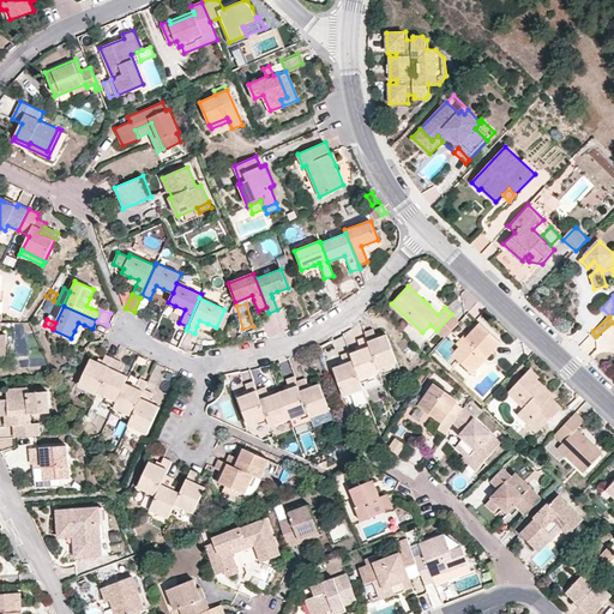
[(2,323),(0,321),(0,356),(10,357),(10,335),(4,335),(2,323)]
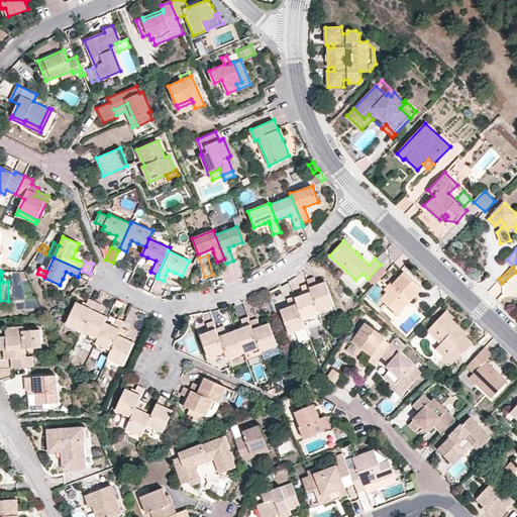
[(415,293),(420,287),(404,272),(392,285),(390,283),(384,290),(387,292),(381,298),(395,312),(408,299),(410,302),(418,294),(415,293)]
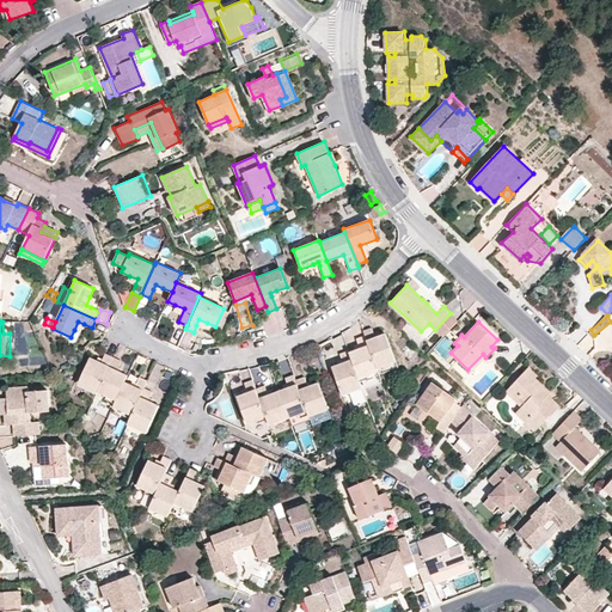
[(365,335),(377,368),(396,361),(385,332),(379,335),(375,336),(374,334),(372,328),(363,330),(365,335)]
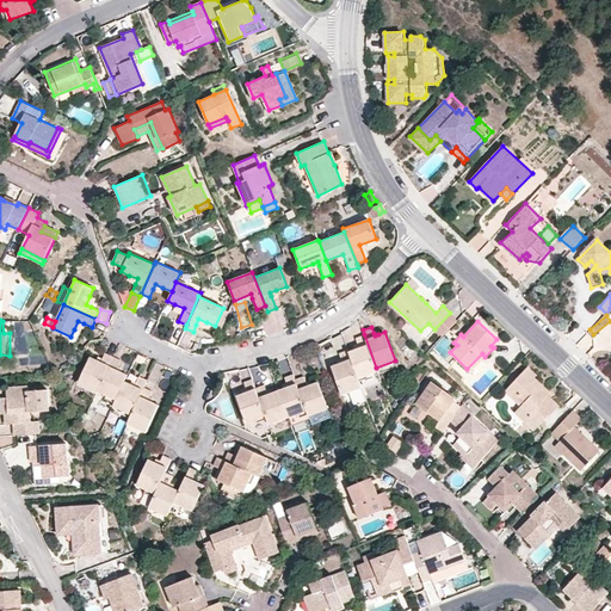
[(359,347),(349,351),(359,380),(378,372),(376,368),(364,334),(356,338),(358,344),(359,347)]
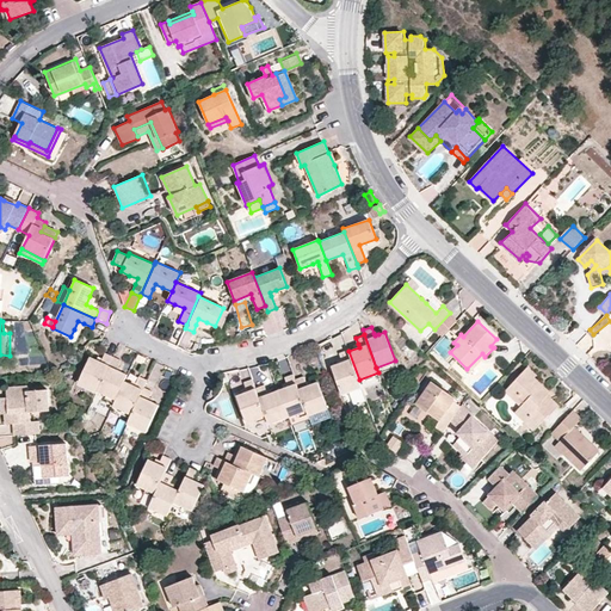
[(347,350),(339,352),(341,358),(343,362),(339,363),(332,366),(343,394),(362,387),(359,380),(349,351),(347,350)]
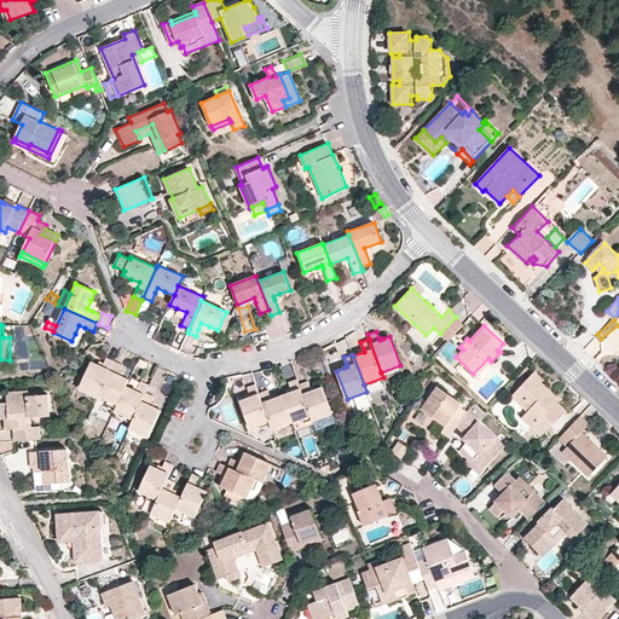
[(91,362),(79,389),(98,399),(98,397),(115,362),(106,358),(103,364),(102,366),(97,365),(91,362)]
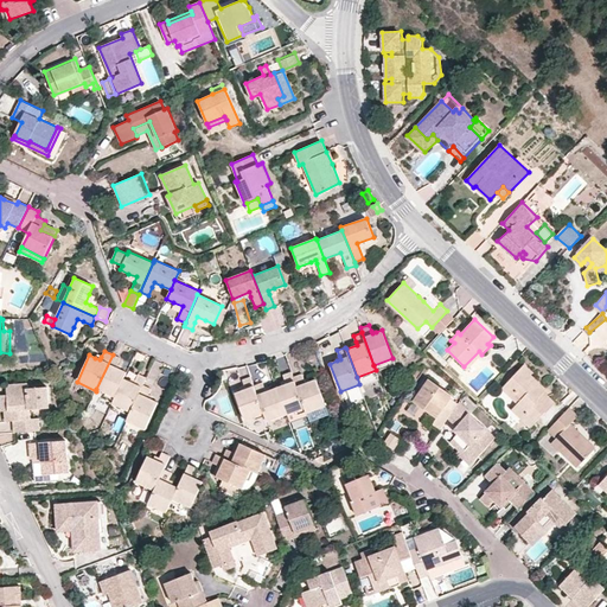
[(479,351),(464,366),(467,369),(481,355),(479,351)]
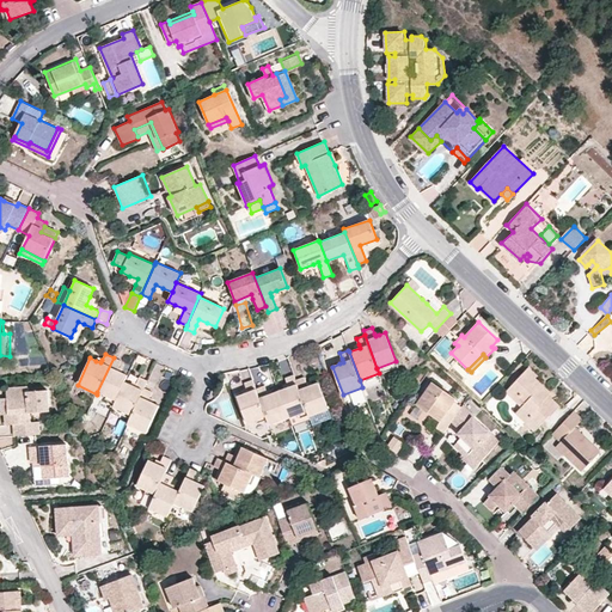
[(114,357),(97,392),(116,401),(124,381),(128,375),(121,372),(117,371),(118,367),(121,361),(114,357)]
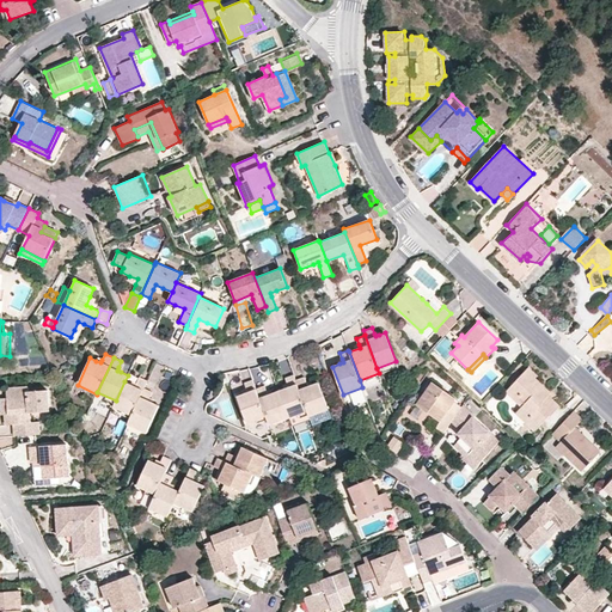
[(545,398),(549,395),(551,392),(536,378),(537,375),(528,367),(506,392),(521,407),(522,407),(531,415),(530,417),(539,426),(550,415),(551,415),(561,405),(554,398),(550,402),(545,398)]
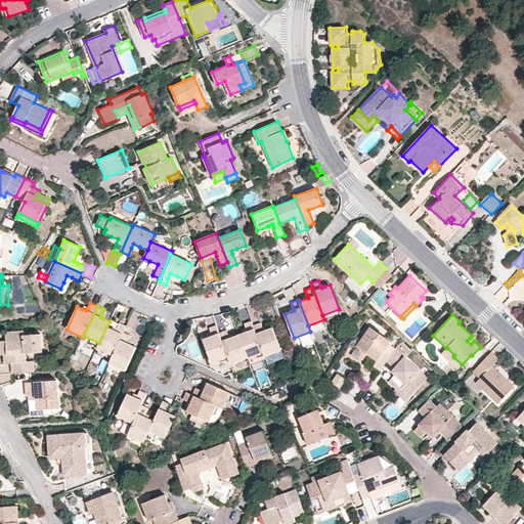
[(238,335),(247,358),(263,352),(253,325),(252,320),(244,323),(246,329),(247,332),(244,333),(238,335)]
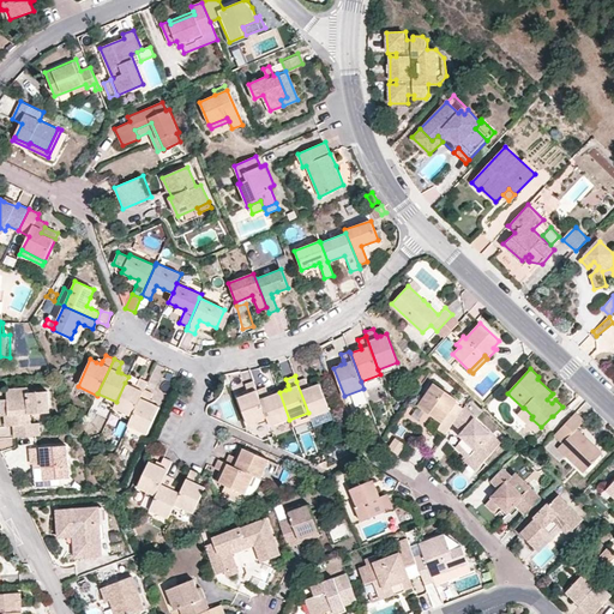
[(306,378),(296,381),(311,417),(330,410),(319,384),(309,387),(308,384),(306,378)]
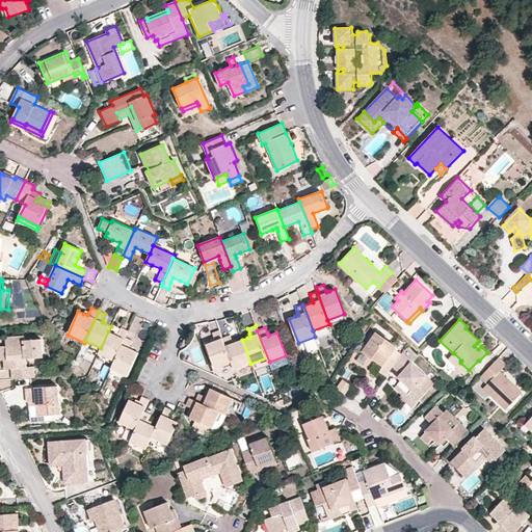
[(121,328),(118,333),(117,336),(114,334),(108,331),(101,348),(98,355),(113,363),(125,338),(128,331),(121,328)]
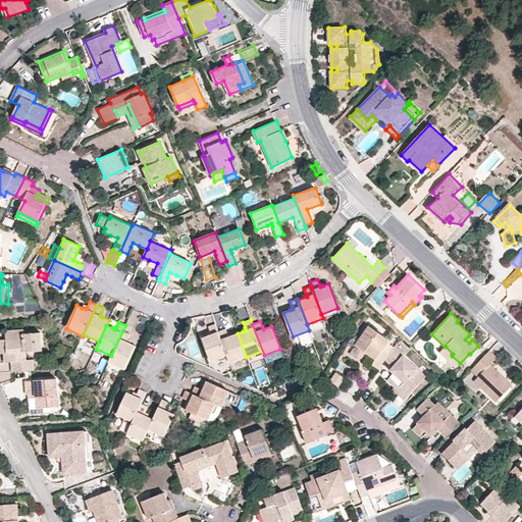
[(208,326),(210,332),(211,334),(208,336),(202,338),(210,361),(226,355),(218,331),(215,323),(208,326)]
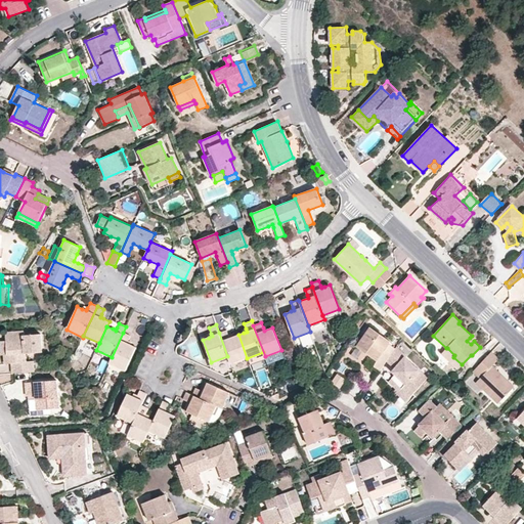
[(379,372),(386,361),(394,348),(387,344),(388,342),(367,326),(353,347),(375,361),(370,366),(379,372)]
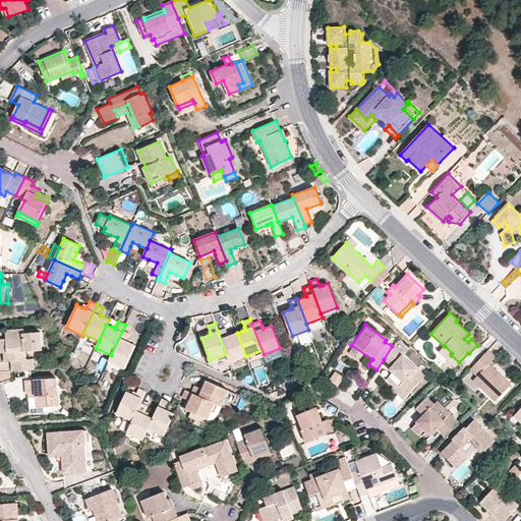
[(225,328),(218,331),(226,354),(229,362),(245,356),(237,333),(231,335),(228,336),(227,333),(225,328)]
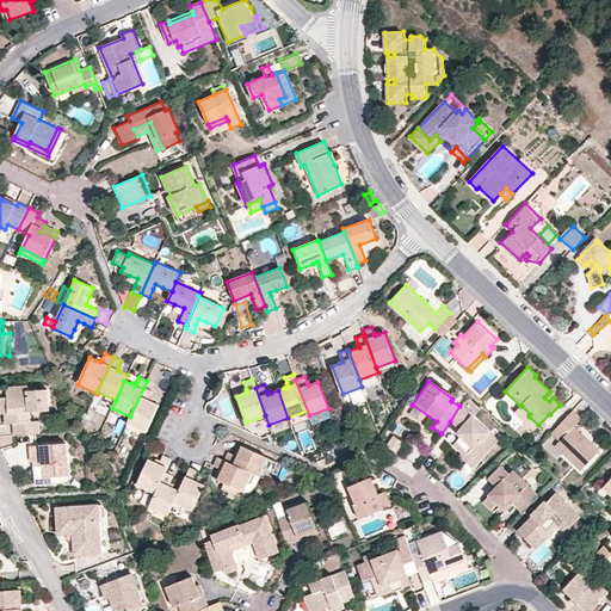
[(7,388),(7,397),(8,413),(4,413),(5,424),(13,424),(14,436),(41,433),(39,421),(31,421),(30,412),(41,412),(39,402),(50,401),(49,390),(29,392),(28,386),(7,388)]
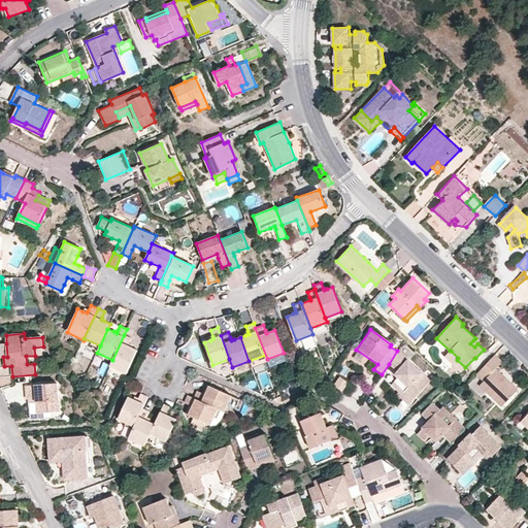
[(112,360),(109,366),(126,373),(137,350),(131,348),(128,345),(129,343),(132,338),(124,335),(112,360)]
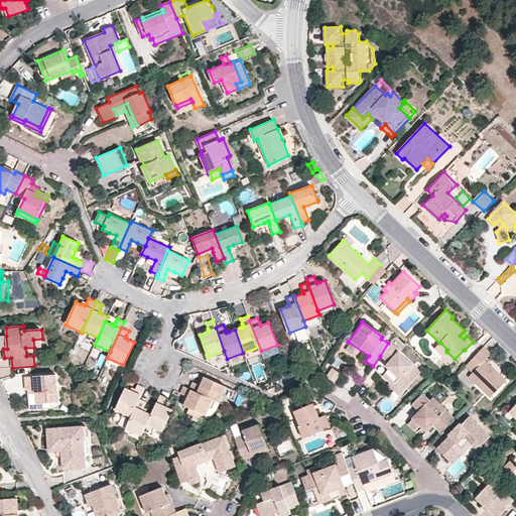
[(42,347),(42,339),(33,340),(34,348),(42,347)]
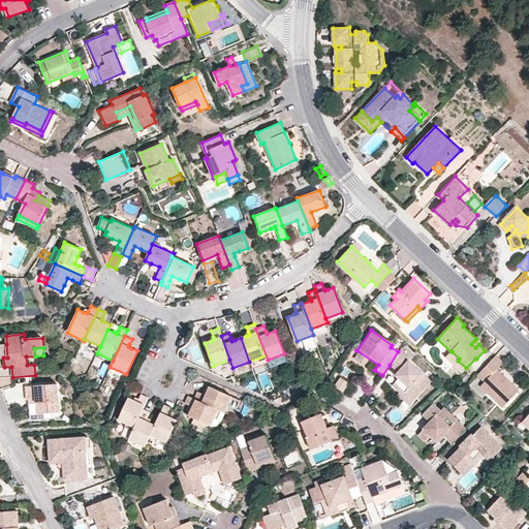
[(400,349),(398,351),(390,365),(397,372),(396,374),(399,377),(395,382),(393,384),(400,392),(406,397),(409,394),(414,399),(432,380),(418,368),(417,368),(408,361),(409,360),(400,349)]
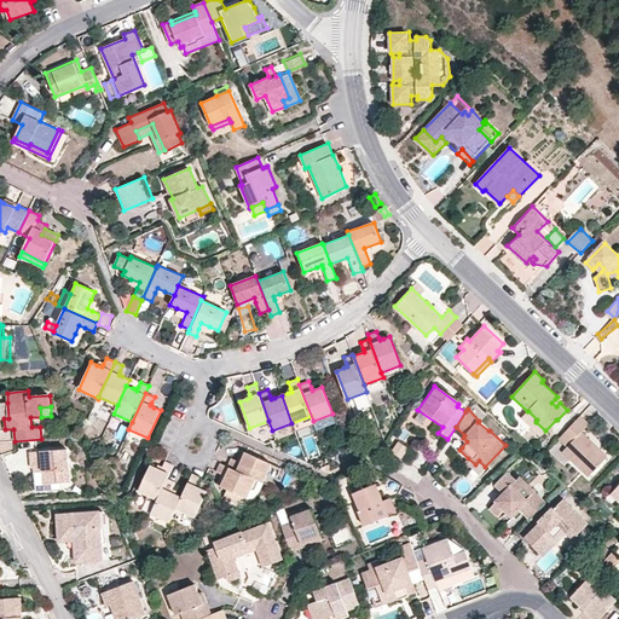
[(528,411),(527,411),(521,418),(541,435),(545,431),(536,422),(537,420),(528,411)]
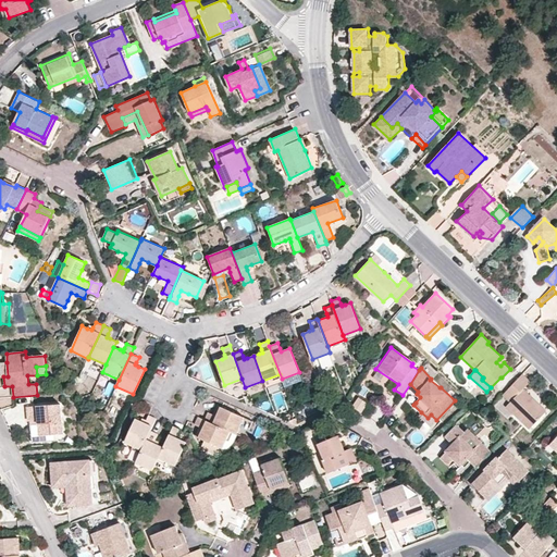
[(522,373),(503,395),(510,401),(506,406),(530,429),(547,411),(523,390),(531,382),(522,373)]
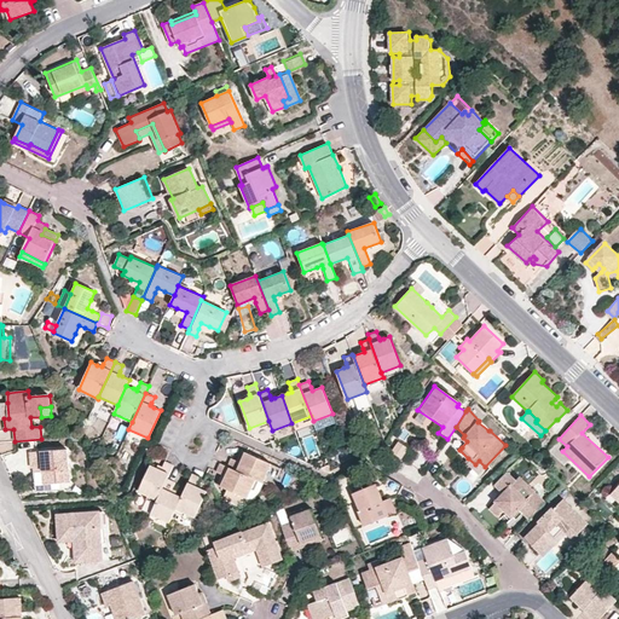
[(148,438),(128,429),(126,434),(146,443),(148,438)]
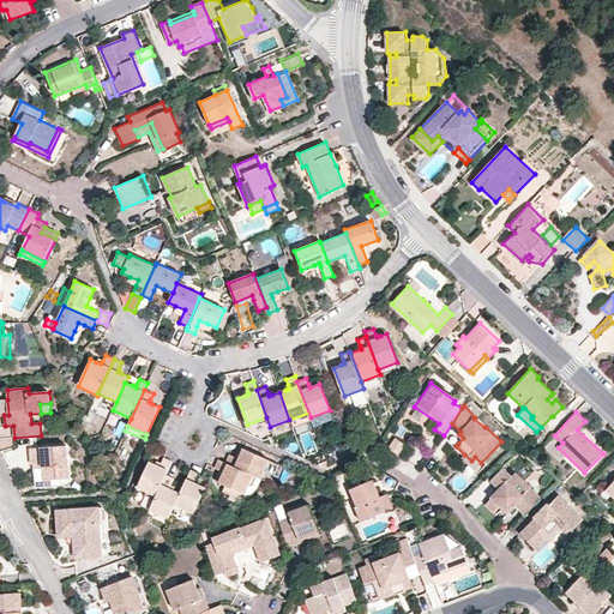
[(463,438),(459,434),(453,440),(458,444),(463,438)]
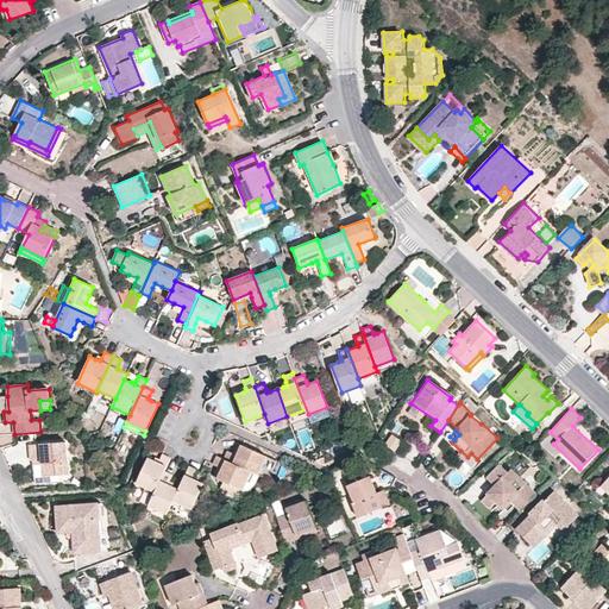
[(389,437),(383,445),(394,452),(400,444),(389,437)]
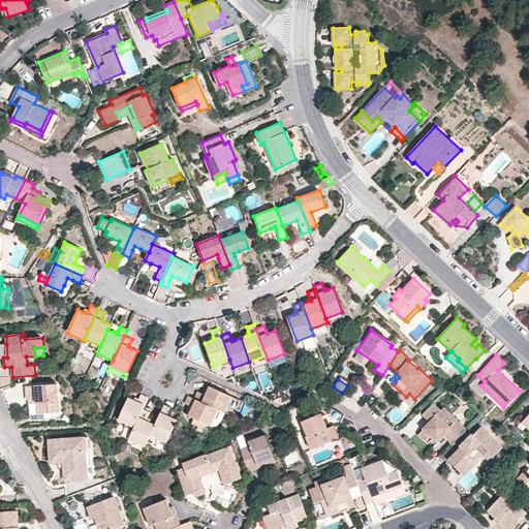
[(26,399),(36,399),(38,413),(60,411),(57,383),(26,385),(26,399)]
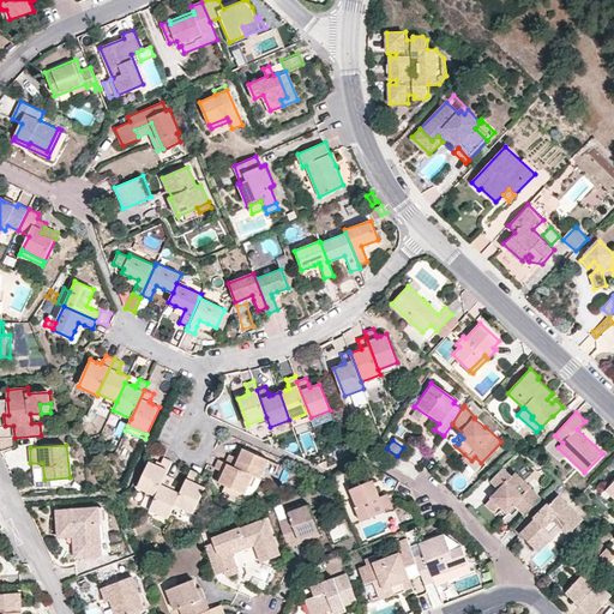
[(229,455),(226,463),(253,475),(258,477),(268,482),(277,463),(244,447),(239,458),(236,457),(229,455)]
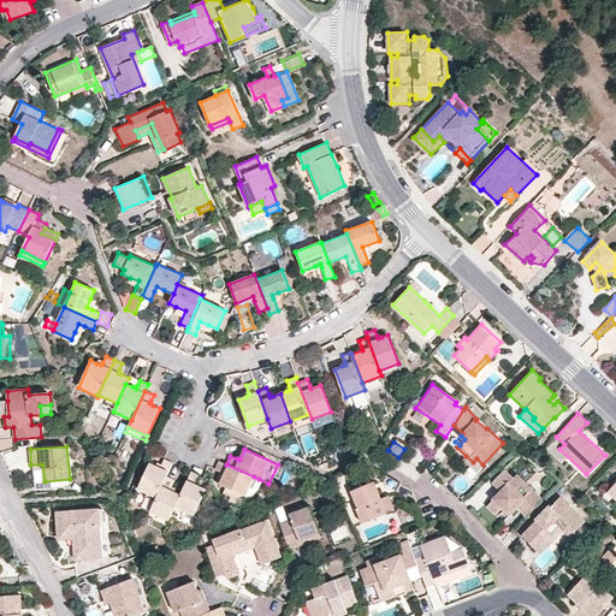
[(473,462),(466,456),(463,458),(478,471),(483,465),(477,458),(473,462)]
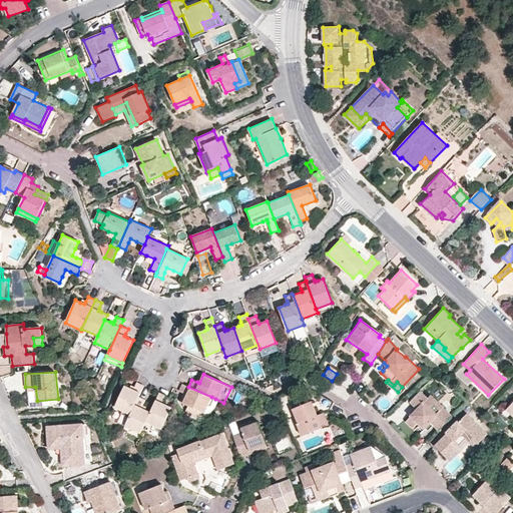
[(124,386),(114,407),(130,415),(138,397),(143,386),(136,382),(134,386),(133,390),(130,388),(124,386)]
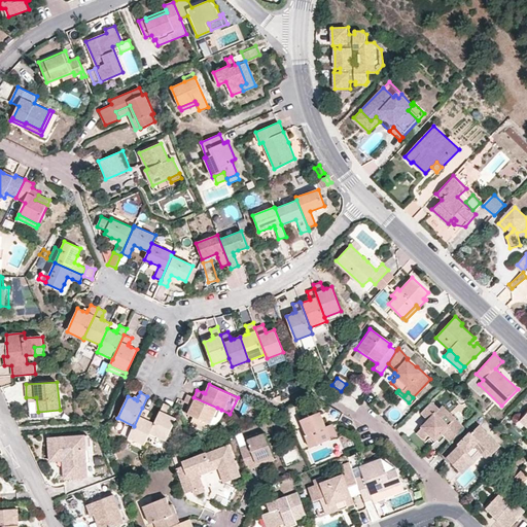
[(205,430),(207,423),(210,424),(217,408),(194,397),(187,394),(184,401),(189,403),(191,405),(188,414),(194,416),(191,421),(194,424),(205,430)]
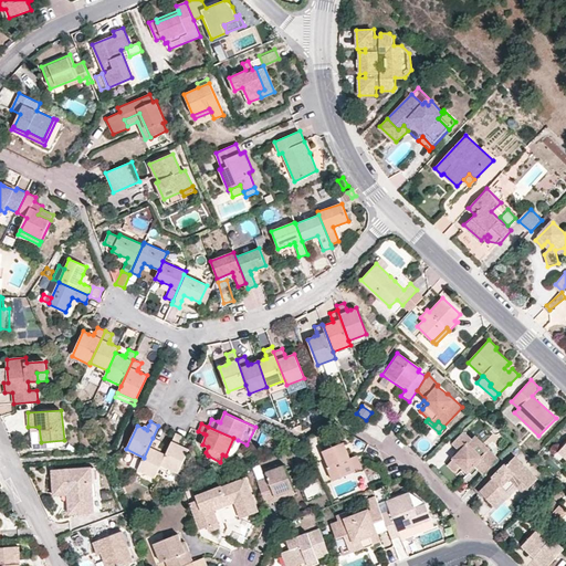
[(166,453),(161,465),(178,473),(189,449),(184,446),(180,444),(181,442),(184,437),(176,433),(166,453)]
